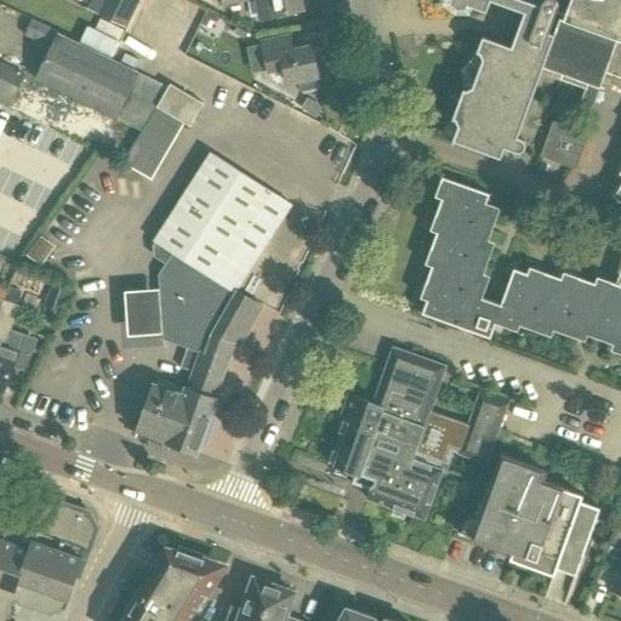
[(106,0),(100,13),(129,27),(141,0),(106,0)]
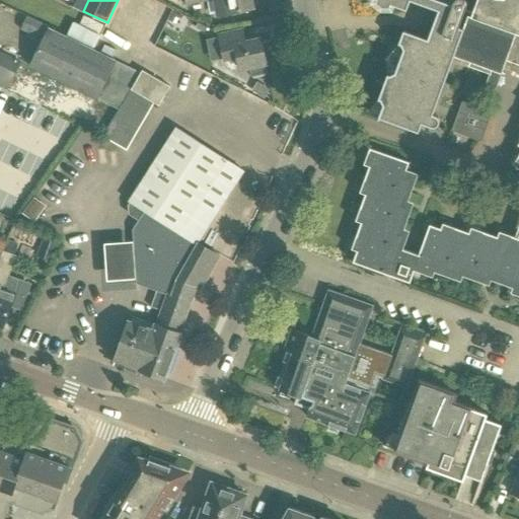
[(252,0),(216,0),(220,15),(227,13),(254,7),(252,0)]
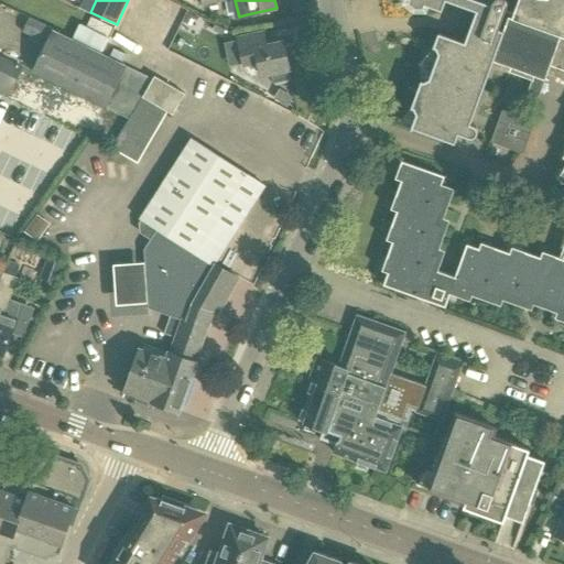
[(446,0),(445,0),(408,0),(408,2),(414,8),(424,8),(425,4),(442,11),(446,0)]
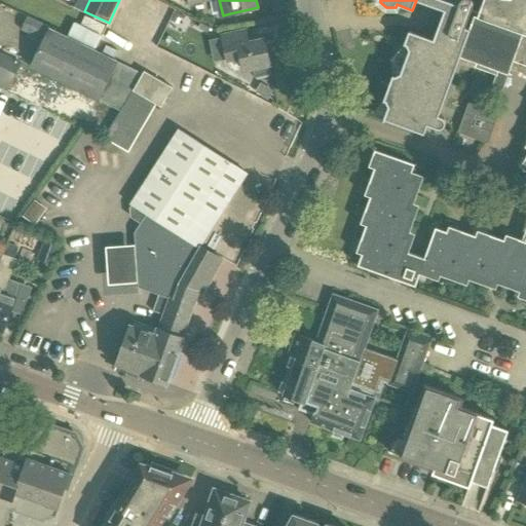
[(461,0),(460,1),(459,5),(448,1),(445,10),(434,40),(409,31),(409,33),(411,33),(407,43),(405,43),(404,44),(407,45),(409,50),(401,74),(396,76),(392,75),(392,77),(395,77),(390,88),(388,87),(388,88),(389,89),(386,100),(384,100),(383,101),(386,102),(388,107),(383,121),(384,121),(385,120),(424,134),(427,126),(437,129),(439,130),(441,129),(442,129),(444,128),(445,126),(445,125),(446,123),(445,121),(445,120),(443,119),(442,118),(431,114),(455,51),(461,53),(458,62),(459,62),(460,58),(478,64),(477,67),(497,75),(490,96),(499,99),(509,75),(513,62),(525,66),(525,145),(525,147),(525,148),(525,157),(525,158),(520,165),(524,170),(523,171),(525,171),(525,180),(525,181),(525,0),(483,0),(479,12),(472,9),(473,5),(473,4),(473,2),(472,1),(471,0),(461,0)]
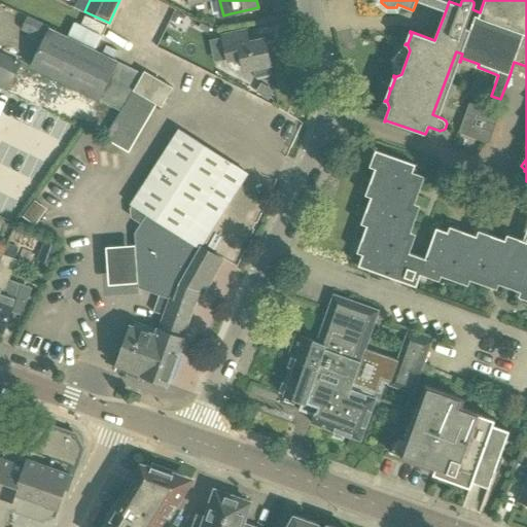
[(449,1),(446,0),(416,0),(417,0),(446,10),(449,1)]
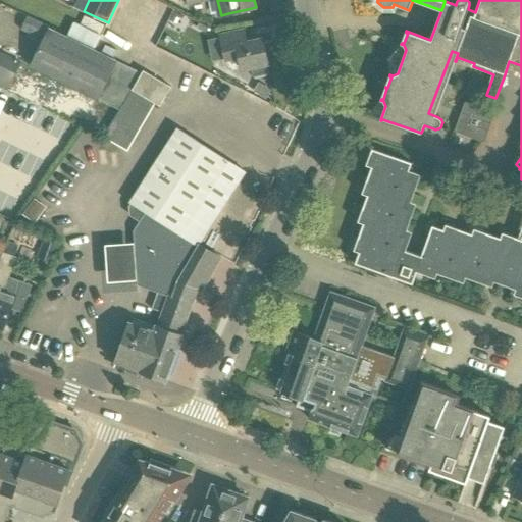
[(21,31),(42,41),(48,29),(28,18),(21,31)]
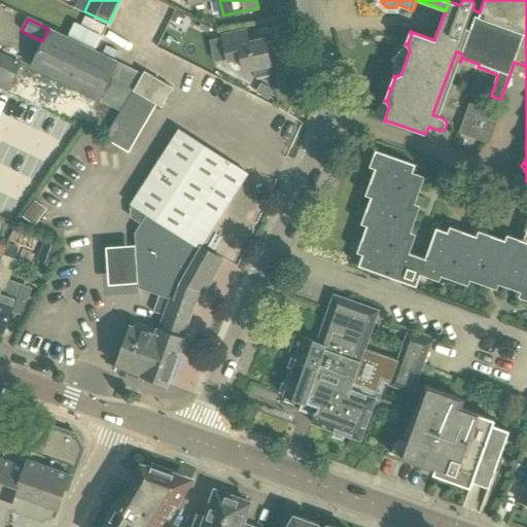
[(100,102),(118,63),(118,62),(48,28),(48,29),(42,41),(29,68),(100,102)]
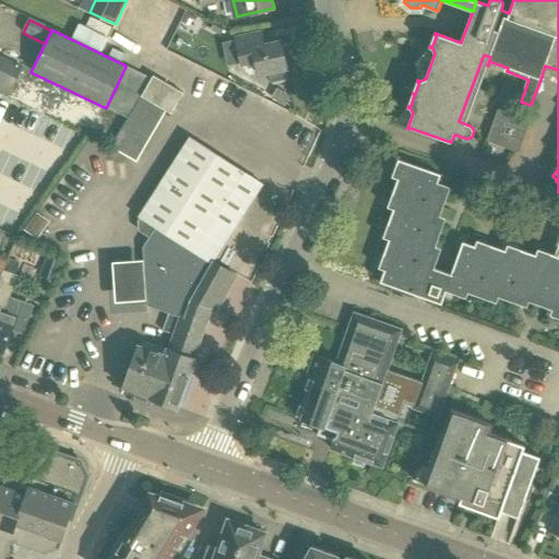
[(287,79),(280,42),(262,46),(260,33),(235,37),(240,66),(254,62),(257,75),(269,73),(270,82),(287,79)]
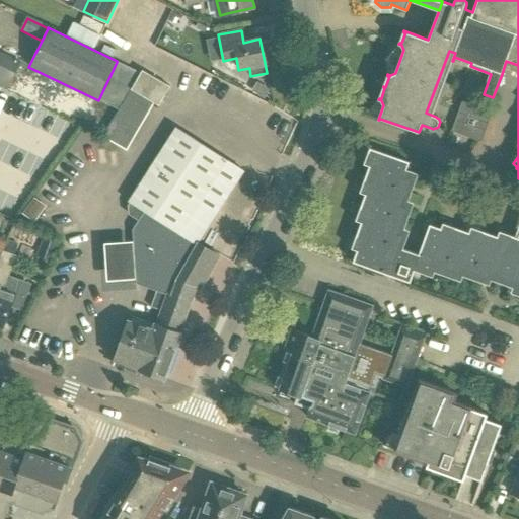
[(0,82),(8,86),(20,62),(0,52),(0,82)]
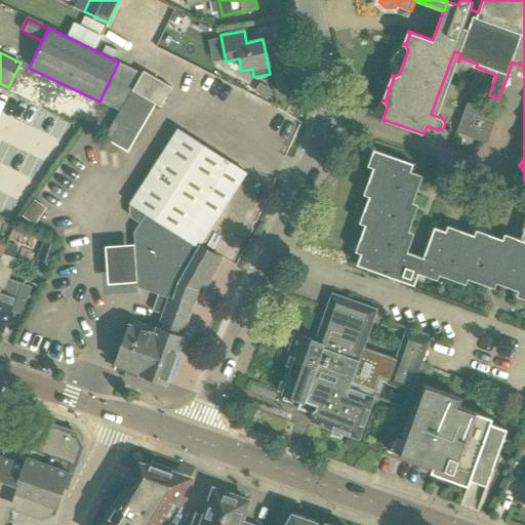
[(118,63),(99,102),(120,113),(122,110),(127,101),(133,91),(143,75),(118,63)]
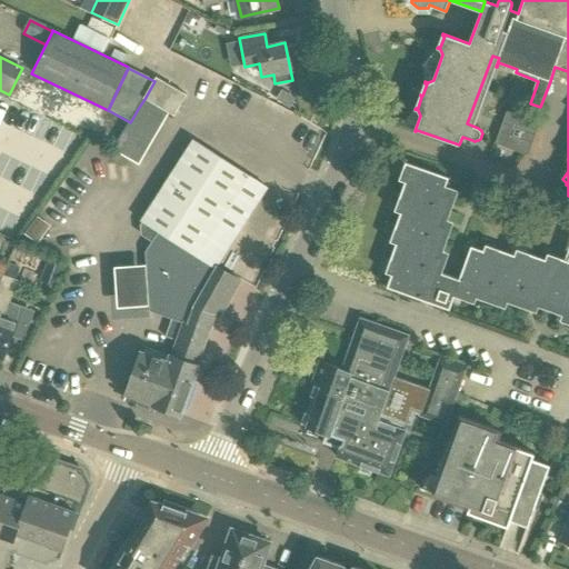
[(145,99),(169,113),(175,116),(187,95),(157,78),(155,81),(145,99)]
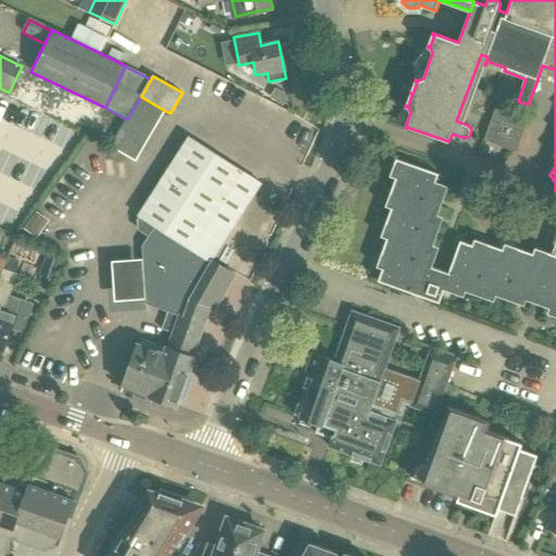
[(160,121),(165,111),(141,97),(135,106),(160,121)]
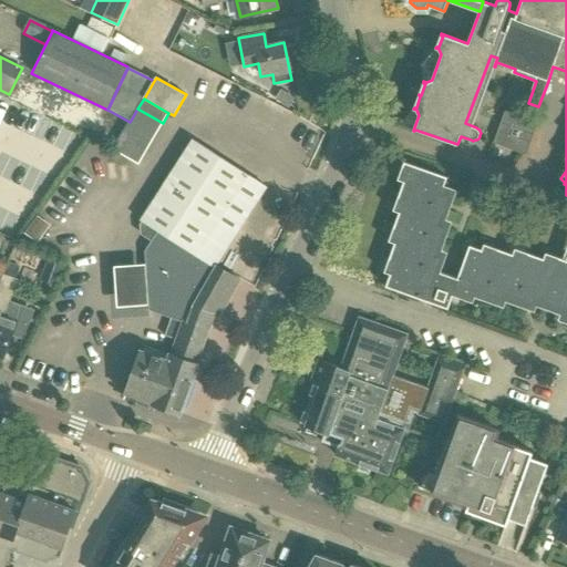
[(156,133),(163,123),(137,109),(132,119),(156,133)]
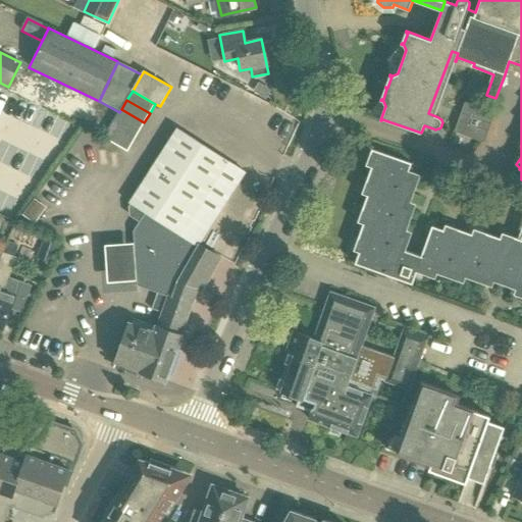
[(458,129),(482,139),(492,114),(467,105),(458,129)]
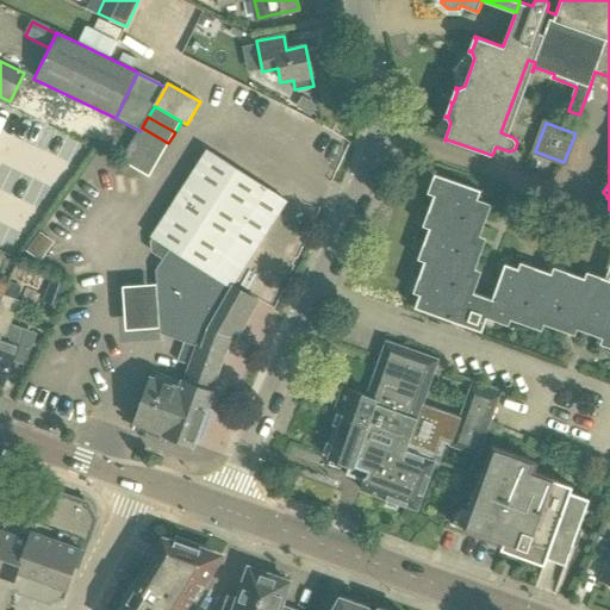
[(135,139),(162,155),(168,143),(142,128),(139,131),(135,139)]
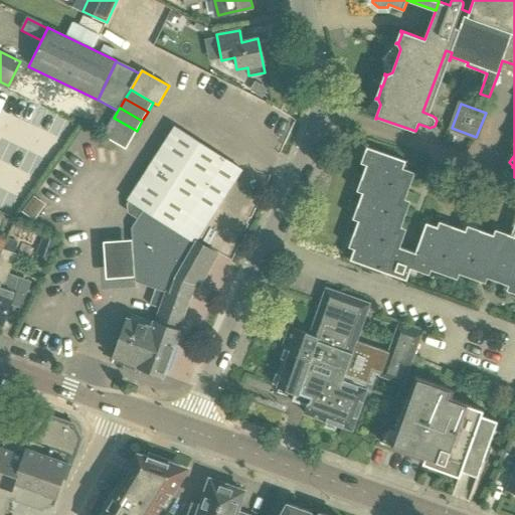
[(109,127),(131,140),(137,131),(114,118),(109,127)]
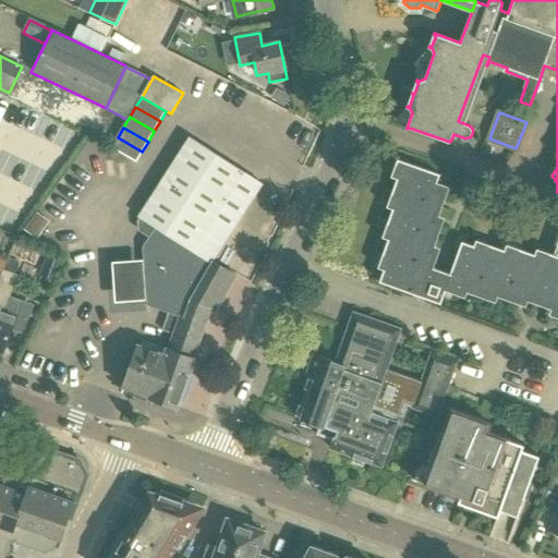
[(124,387),(150,397),(150,398),(178,409),(195,359),(194,359),(211,310),(215,311),(238,276),(214,261),(263,183),(190,136),(138,217),(155,228),(143,246),(147,305),(169,313),(162,329),(174,334),(168,351),(154,346),(154,344),(143,341),(142,346),(140,346),(124,387)]
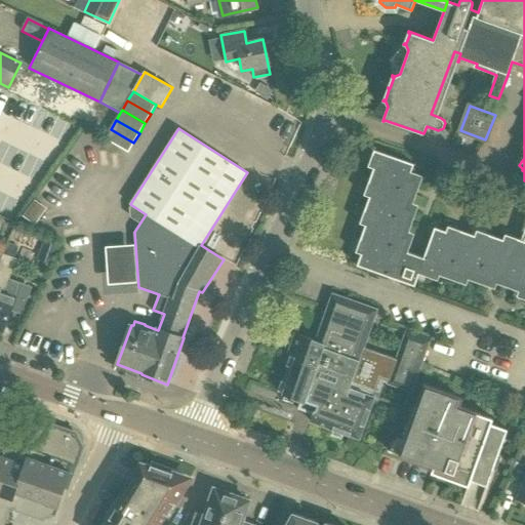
[(133,143),(111,129),(105,139),(128,153),(133,143)]
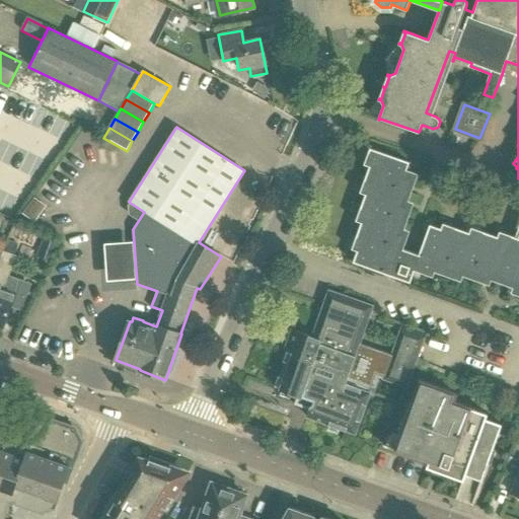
[(518,237),(516,237),(500,231),(498,236),(471,227),(469,232),(443,223),(441,228),(430,224),(419,254),(403,249),(411,230),(404,228),(415,203),(409,201),(419,173),(408,169),(410,162),(370,148),(364,164),(369,166),(360,193),(365,195),(356,221),(361,223),(352,249),(357,251),(353,263),(411,283),(415,271),(433,277),(435,272),(461,281),(463,276),(490,285),(492,280),(513,288),(511,293),(518,295),(518,237)]
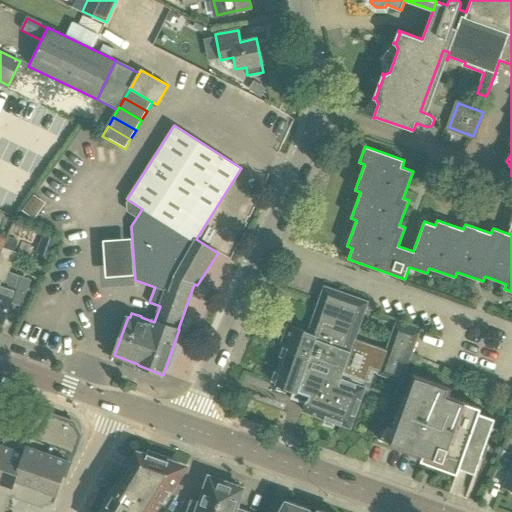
[(42,234),(36,253),(51,258),(57,239),(42,234)]
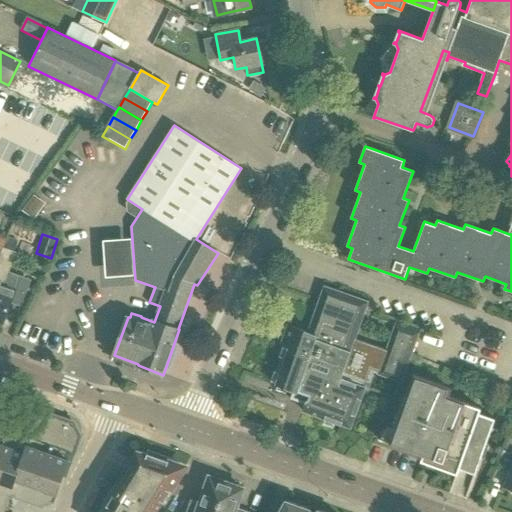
[(131,237),(103,239),(105,274),(133,272),(131,237)]
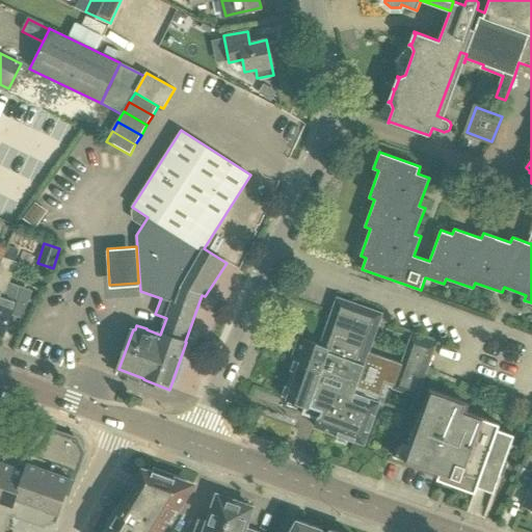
[(1,263),(0,266),(0,331),(5,334),(22,288),(8,283),(16,262),(3,258),(1,263)]
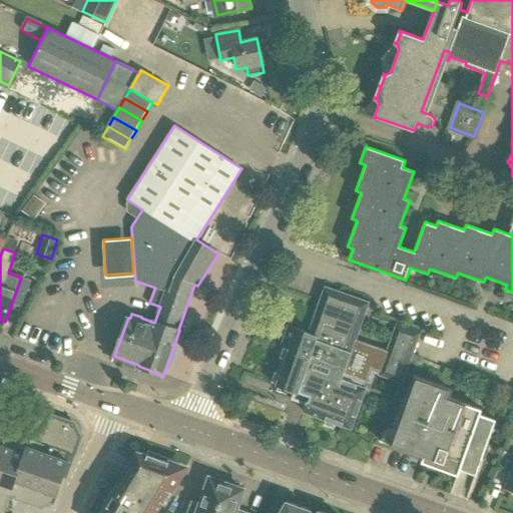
[(324,344),(347,352),(351,353),(368,304),(324,289),(312,323),(317,325),(313,335),(325,340),(324,344)]
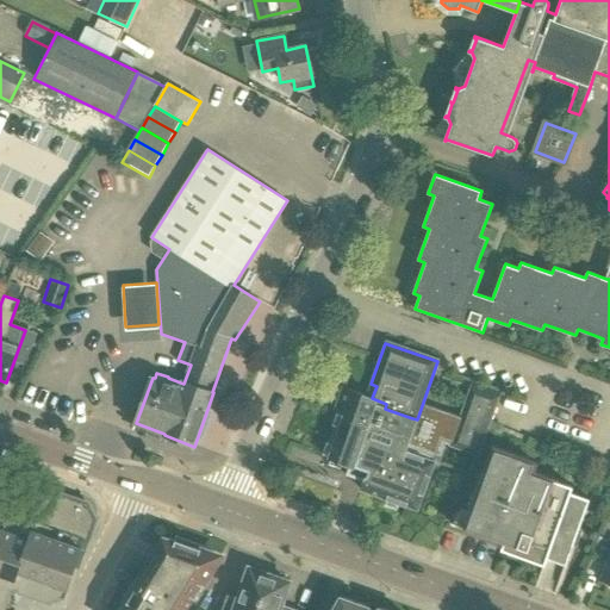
[(449,446),(479,456),(502,391),(473,381),(449,446)]
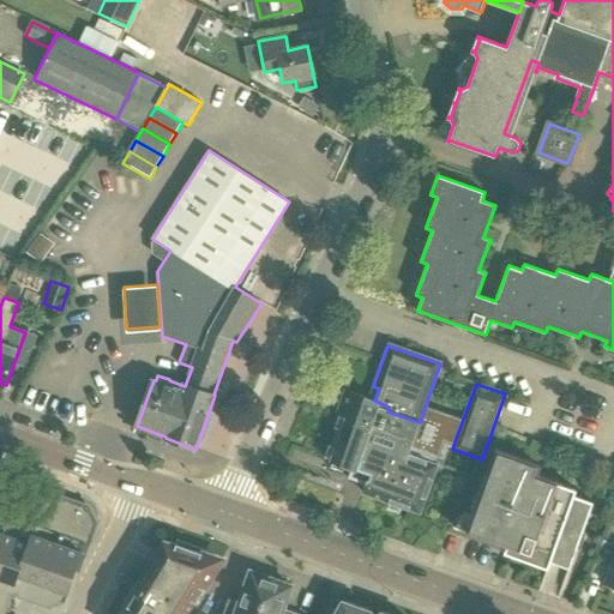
[(389,407),(374,401),(344,391),(337,414),(345,416),(330,461),(369,475),(362,493),(420,515),(438,465),(409,456),(414,440),(409,438),(415,421),(387,411),(389,407)]
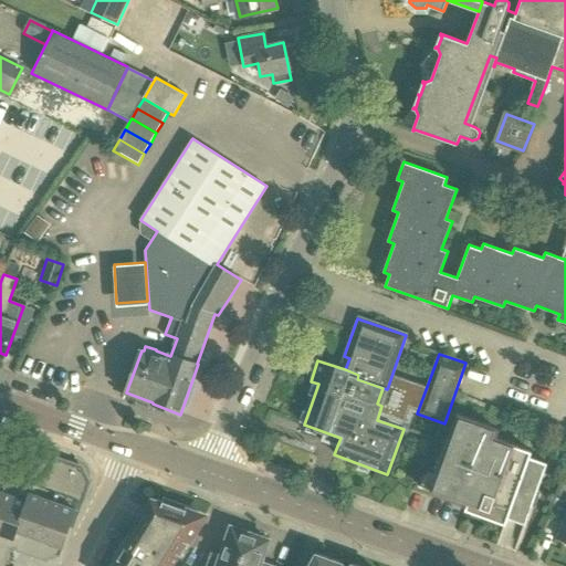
[(418,486),(467,504),(464,511),(505,525),(507,519),(525,524),(547,464),(530,458),(532,452),(493,439),(496,430),(459,417),(450,442),(446,440),(433,472),(430,470),(420,485),(419,484),(418,486)]
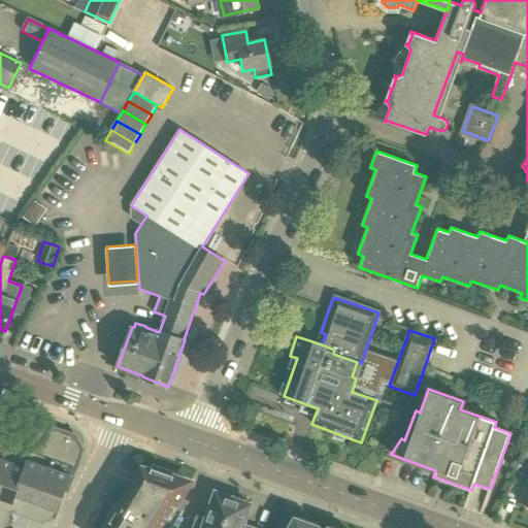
[(0,527),(7,527),(10,520),(19,523),(21,517),(43,524),(44,523),(56,519),(66,491),(70,492),(85,452),(86,449),(84,444),(84,442),(78,434),(50,423),(35,430),(28,450),(0,438),(0,527)]
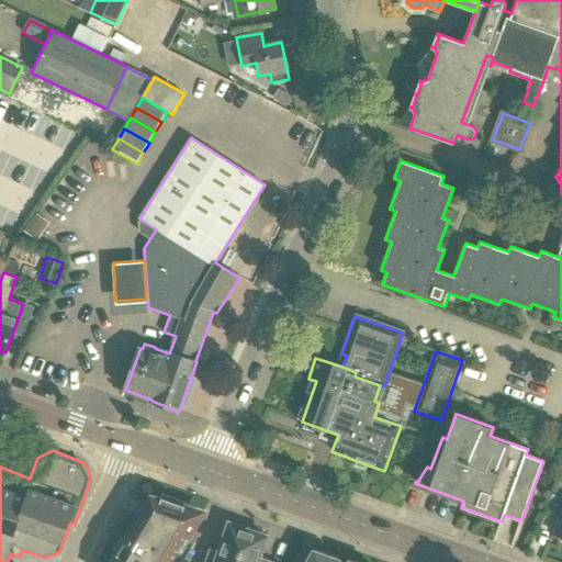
[(112,561),(170,561),(202,513),(154,496),(112,561)]
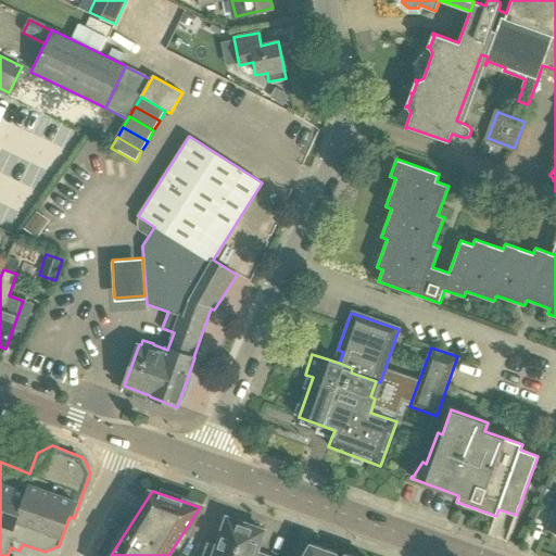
[(202,555),(254,555),(264,531),(227,517),(217,546),(207,542),(202,555)]
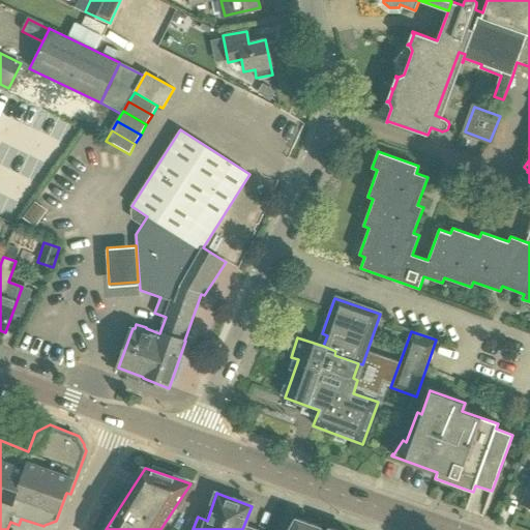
[(290,529),(333,529),(330,529),(329,529),(320,529),(322,528),(296,519),(290,529)]
